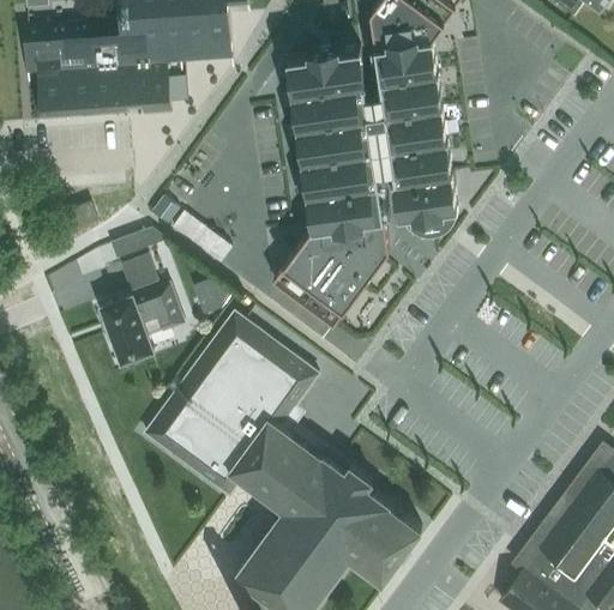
[(53,19),(24,22),(28,85),(29,84),(29,76),(37,74),(41,122),(42,122),(42,118),(66,116),(67,121),(68,121),(67,116),(128,112),(128,106),(143,104),(144,115),(172,114),(168,61),(180,61),(181,74),(182,74),(181,61),(232,58),(232,70),(232,71),(234,71),(233,68),(229,2),(248,1),(248,14),(250,14),(248,0),(118,0),(120,19),(53,24),(53,19)]
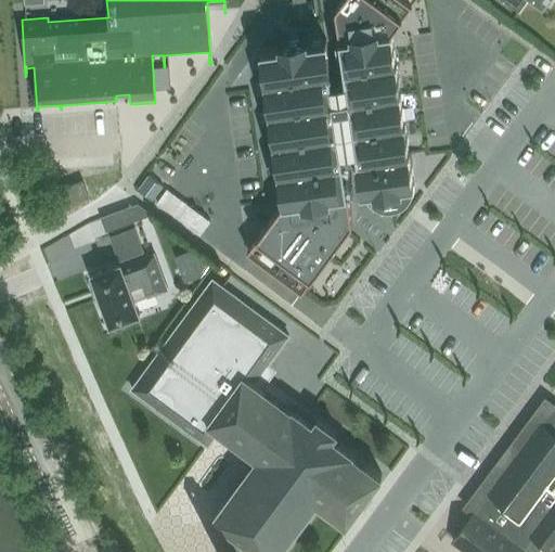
[(413,192),(413,187),(390,35),(416,0),(343,0),(335,11),(344,72),(330,74),(330,73),(325,42),(307,46),(307,42),(297,43),(288,46),(280,47),(280,50),(261,52),(283,204),(246,254),(301,294),(346,233),(352,226),(351,216),(347,194),(339,195),(335,167),(341,166),(341,167),(344,166),(344,165),(358,163),(358,165),(362,194),(363,200),(365,204),(369,208),(372,212),(376,214),(382,216),(386,217),(391,217),(397,215),(401,213),(405,209),(409,206),(411,202),(413,197),(413,192)]
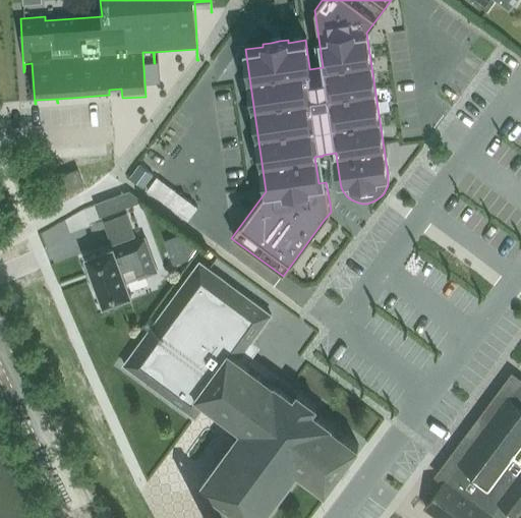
[(494,0),(496,1),(508,10),(509,8),(511,9),(515,7),(518,3),(519,0),(494,0)]
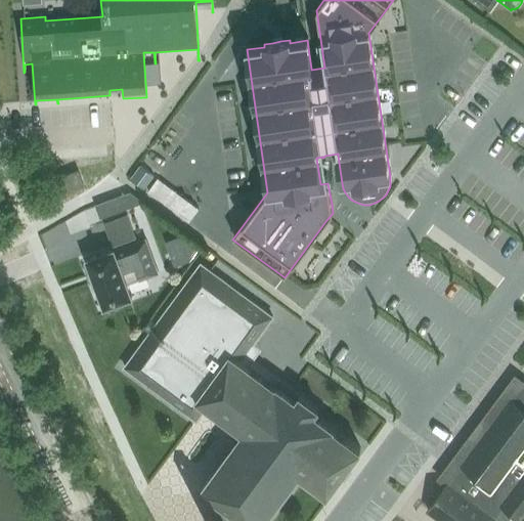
[(139,168),(130,181),(143,191),(154,178),(139,168)]
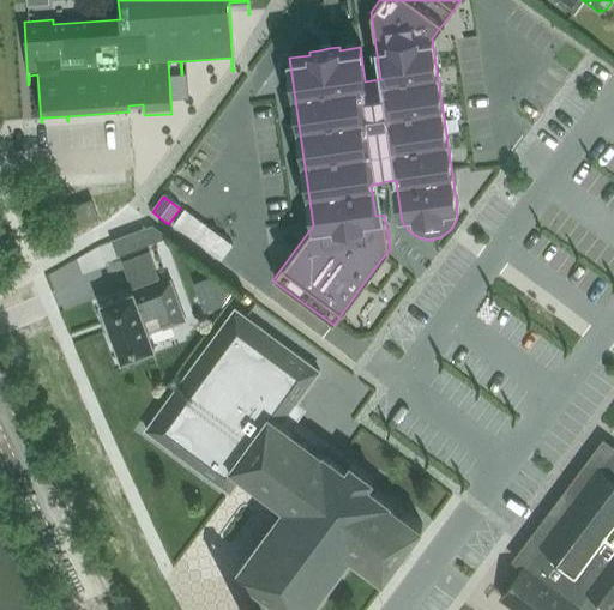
[(100,218),(92,201),(68,211),(74,228),(100,218)]
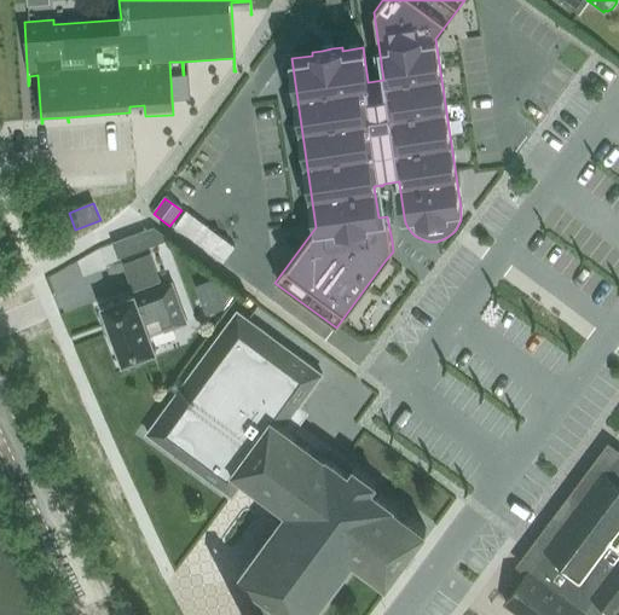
[(152,230),(111,245),(117,261),(167,243),(168,242),(166,241),(152,230)]
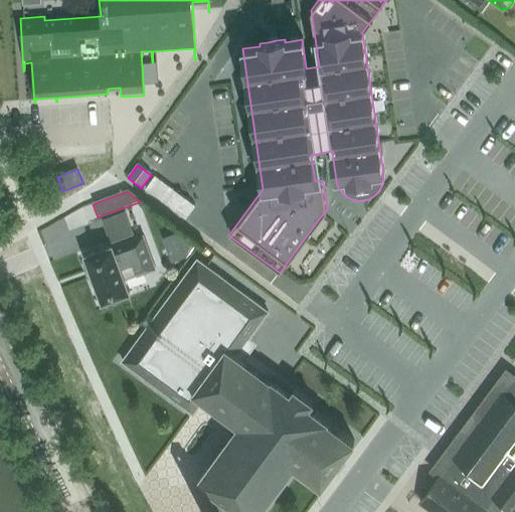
[(112,249),(112,247),(84,258),(102,306),(129,296),(125,283),(155,272),(143,238),(112,249)]
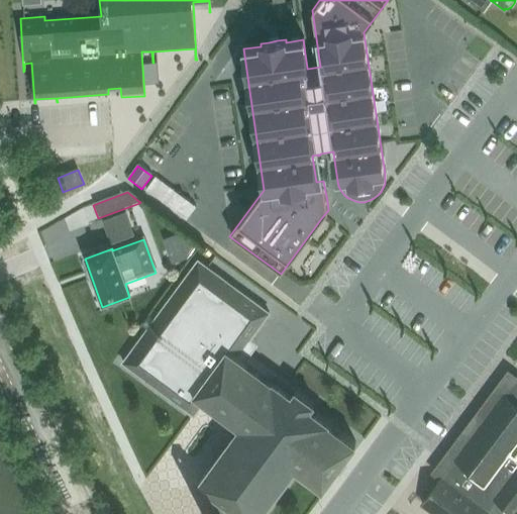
[(147,330),(122,365),(193,417),(208,397),(214,401),(212,404),(209,407),(238,429),(198,485),(219,500),(211,511),(210,512),(209,511),(207,513),(230,513),(232,510),(236,513),(263,513),(295,471),(322,491),(355,445),(328,425),(329,424),(310,410),(314,405),(278,379),(240,351),(268,315),(197,263),(158,316),(157,318),(148,329),(147,330)]
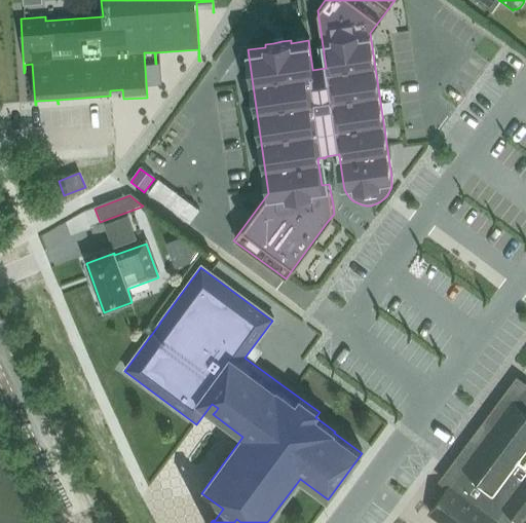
[(462,469),(464,476),(465,477),(457,487),(455,486),(449,486),(428,514),(441,522),(500,522),(502,520),(505,522),(525,522),(525,395),(517,408),(512,404),(462,469)]
